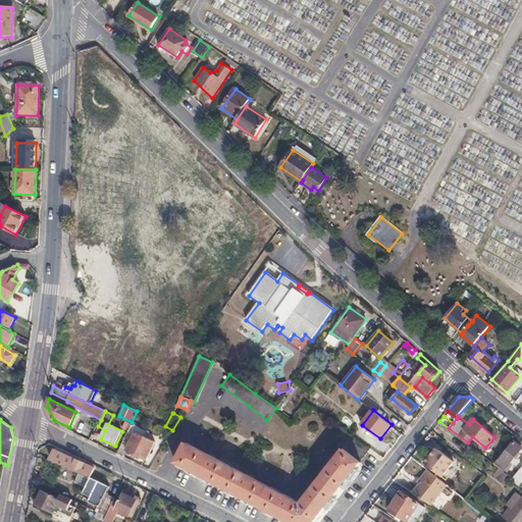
[(144,421),(141,428),(153,434),(156,429),(147,425),(148,423),(144,421)]
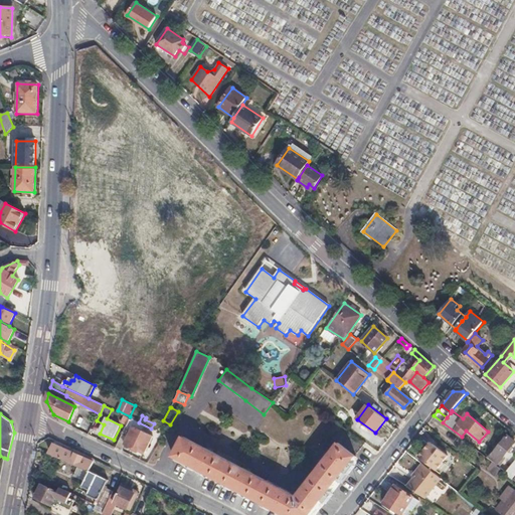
[(153,437),(155,431),(151,428),(139,422),(137,421),(134,426),(153,437)]
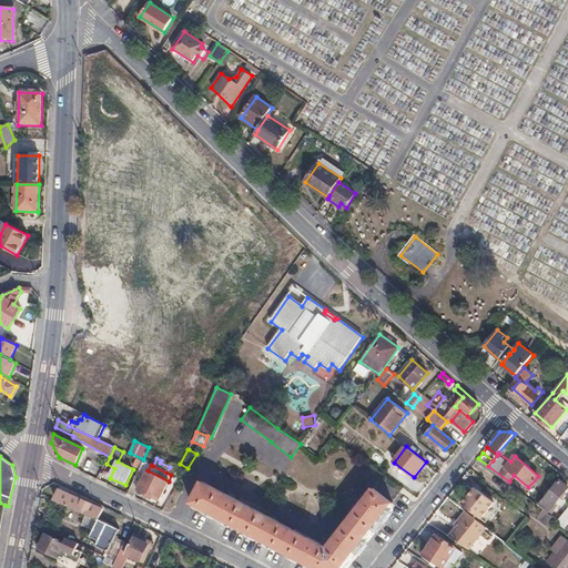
[(169,482),(148,470),(139,490),(160,500),(169,482)]
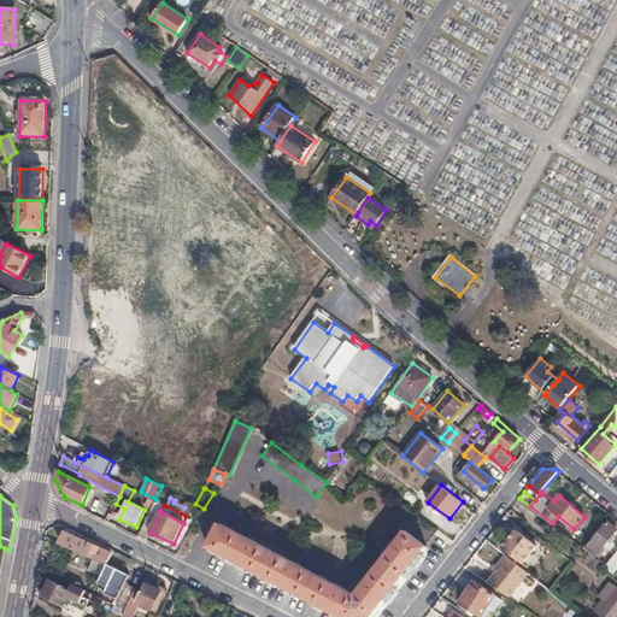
[(616,527),(607,521),(586,547),(597,557),(616,528),(616,527)]
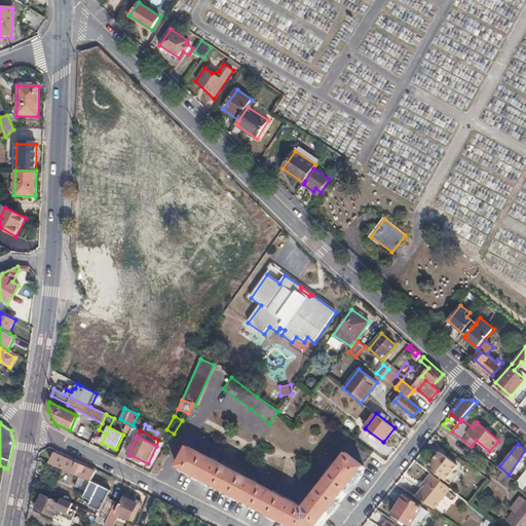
[(220,488),(261,511),(271,491),(256,483),(187,447),(178,466),(220,488)]
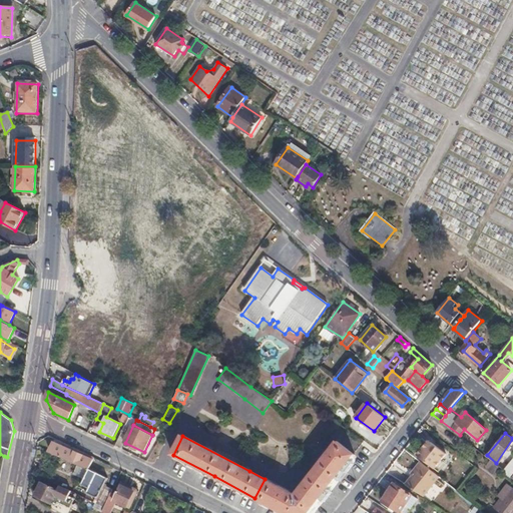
[(281,487),(272,506),(284,512),(309,512),(355,455),(338,442),(296,495),(281,487)]
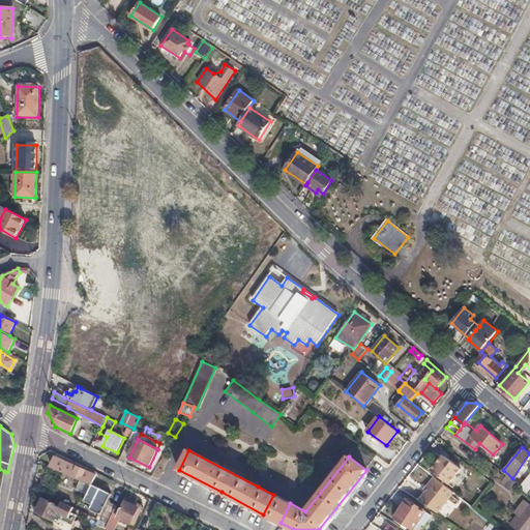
[(438,461),(431,470),(448,484),(461,469),(445,457),(440,463),(438,461)]
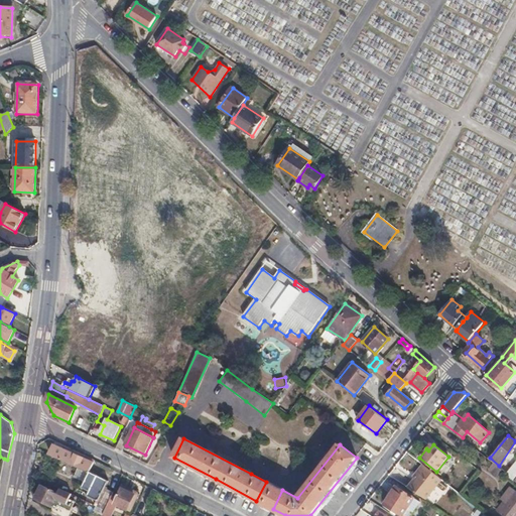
[(54,446),(50,456),(89,472),(95,461),(87,457),(85,460),(54,446)]
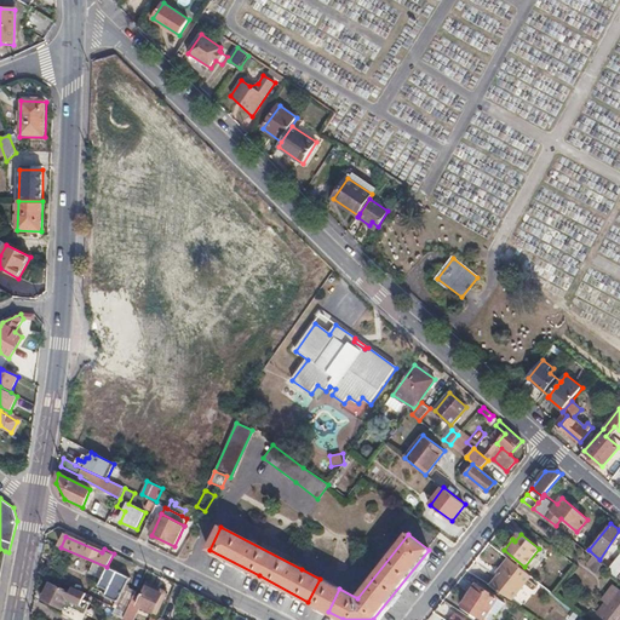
[(619,574),(619,554),(609,568),(610,572),(618,578),(619,574)]
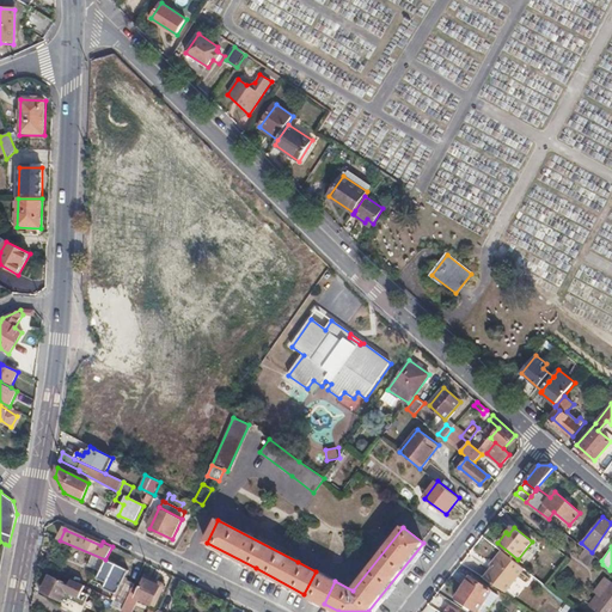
[(491,568),(485,579),(507,592),(524,569),(501,551),(494,561),(496,562),(491,568)]
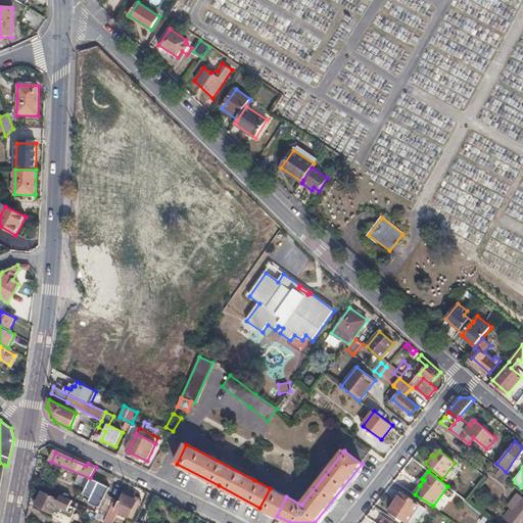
[(89,503),(99,509),(107,492),(110,487),(91,478),(84,494),(91,498),(89,503)]
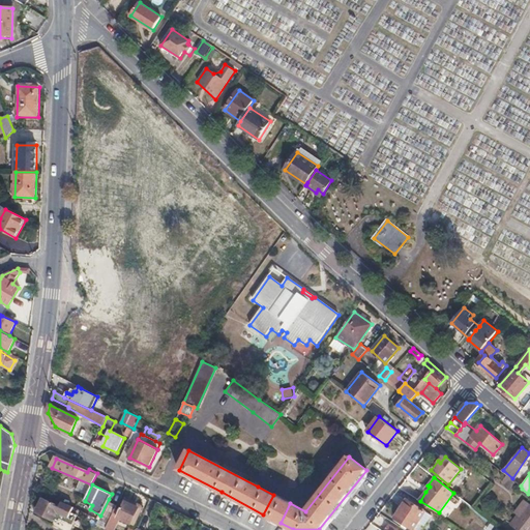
[(273,495),(263,514),(281,523),(290,503),(273,495)]
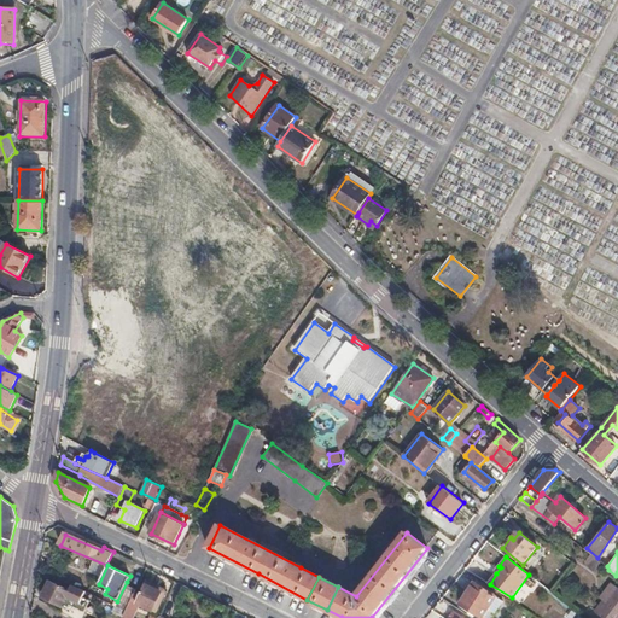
[(85,592),(71,584),(68,590),(50,581),(42,596),(65,608),(68,604),(76,608),(85,592)]
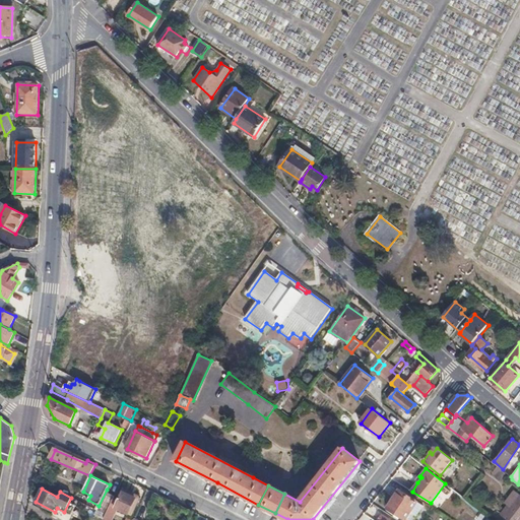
[(99,506),(96,511),(106,515),(114,500),(116,494),(107,490),(99,506)]
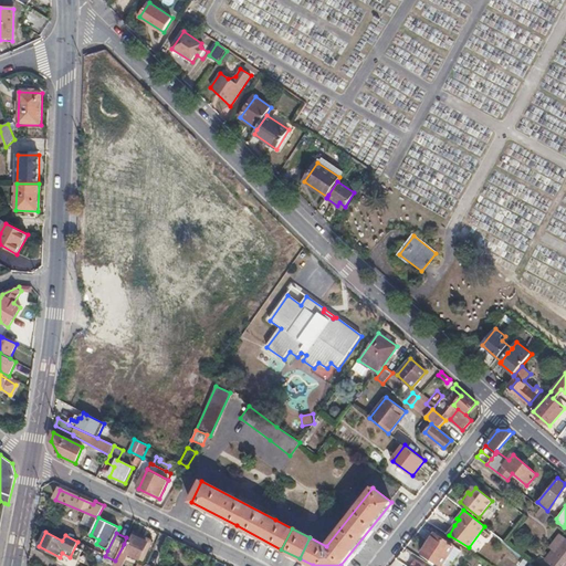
[(436,533),(423,552),(442,565),(454,545),(436,533)]
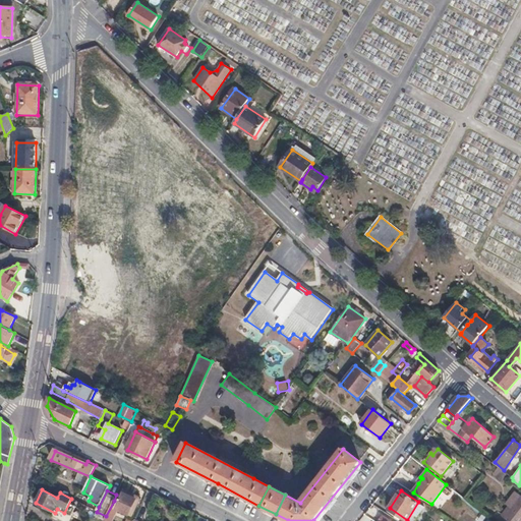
[(114,501),(106,516),(104,519),(107,520),(110,520),(116,509),(129,515),(136,500),(123,494),(118,503),(114,501)]
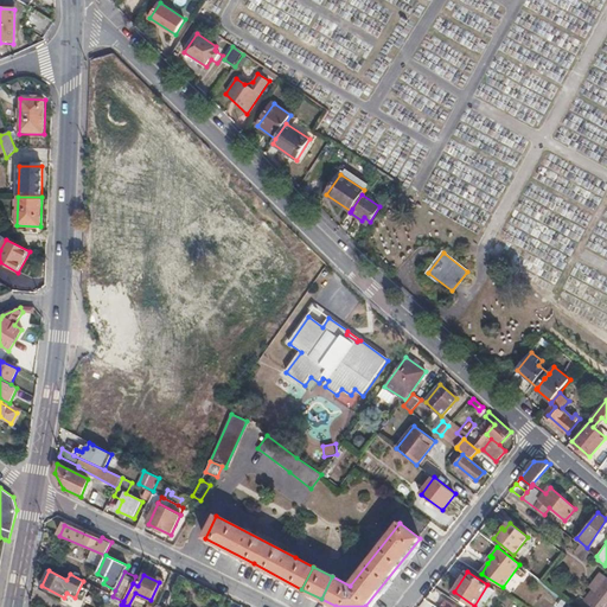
[(606,606),(606,575),(586,601),(594,606),(606,606)]
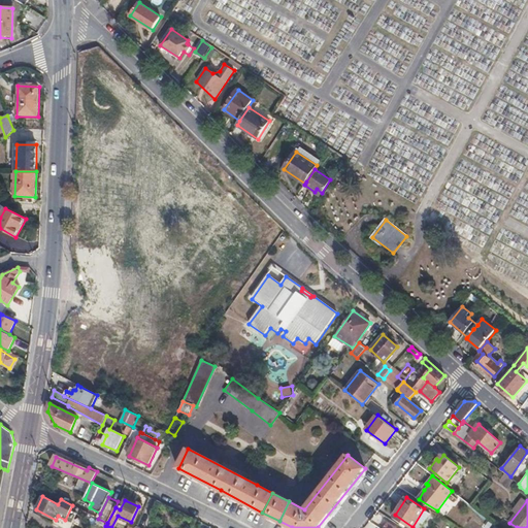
[(383,527),(399,527),(388,520),(387,522),(378,517),(374,522),(383,527)]
